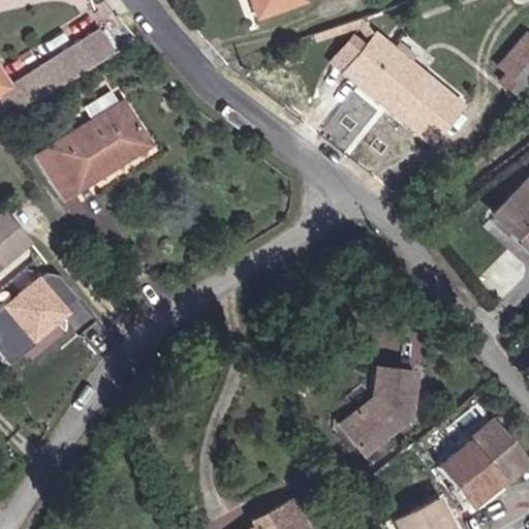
[(251,0),(257,14),(297,0),(251,0)]
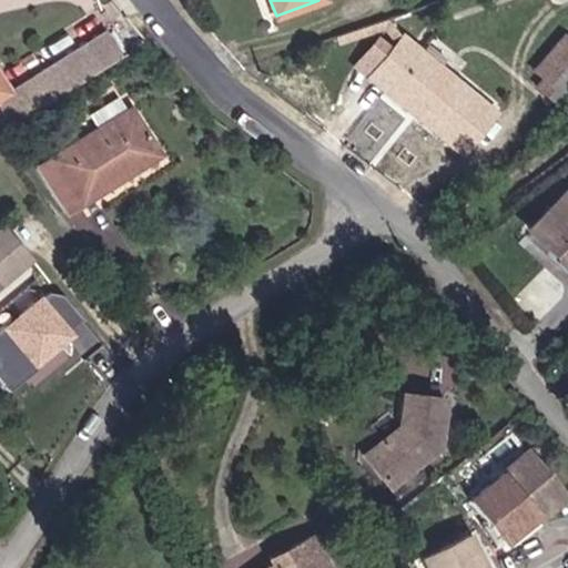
[(567,93),(567,32),(566,31),(533,74),(566,97),(567,93)]
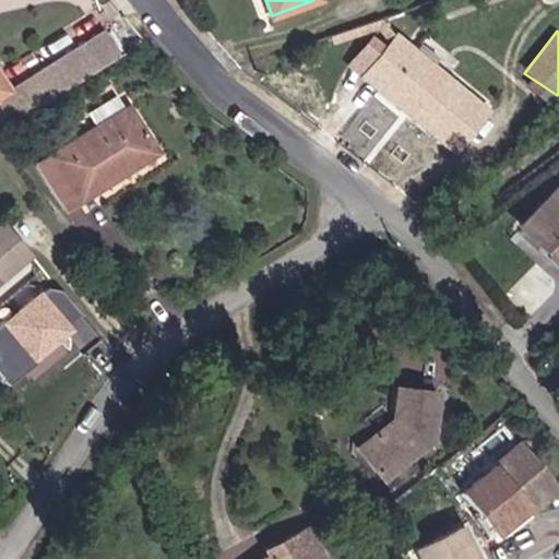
[(490,115),(397,33),(364,75),(458,154),(490,115)]
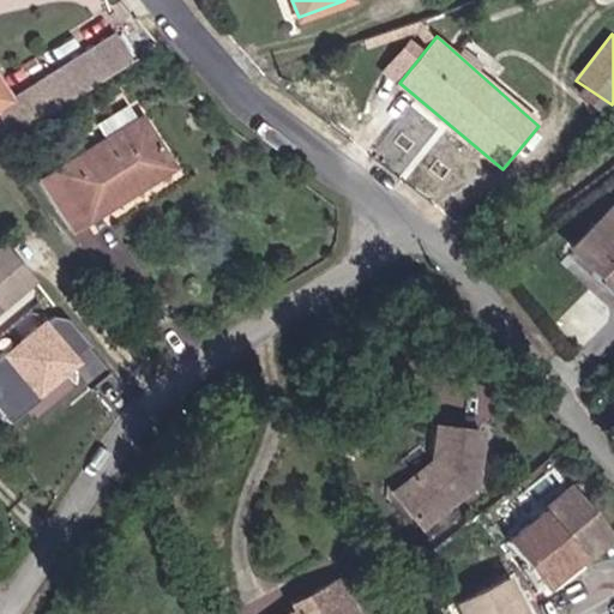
[(0,108),(14,100),(0,78),(0,108)]
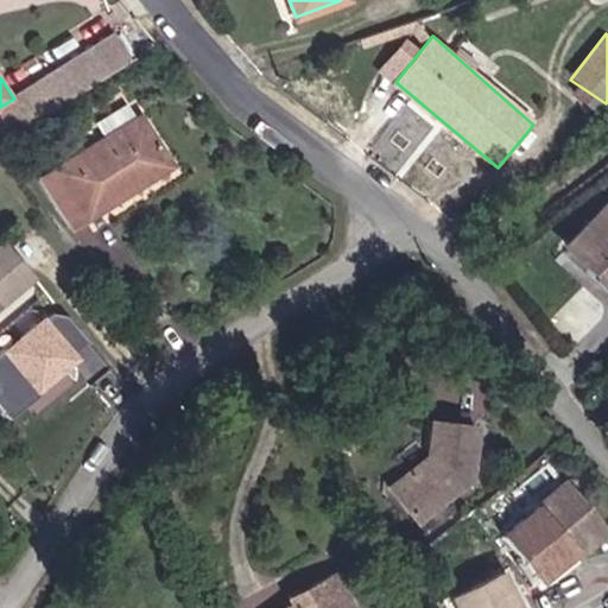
[(107,137),(43,178),(73,233),(181,169),(145,114),(139,119),(130,105),(99,125),(107,137)]
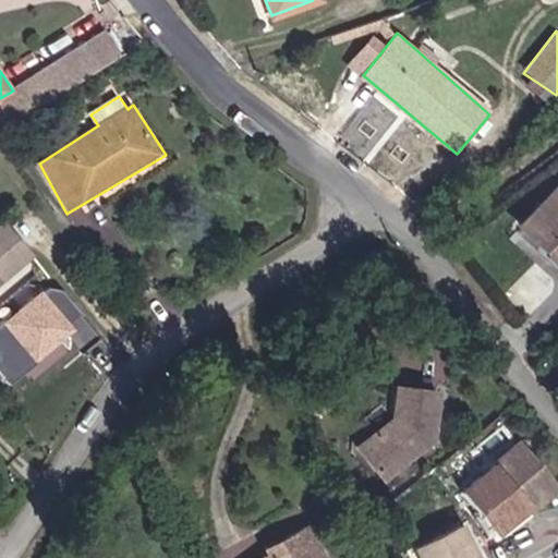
[(557,187),(555,185),(517,229),(557,266),(557,187)]
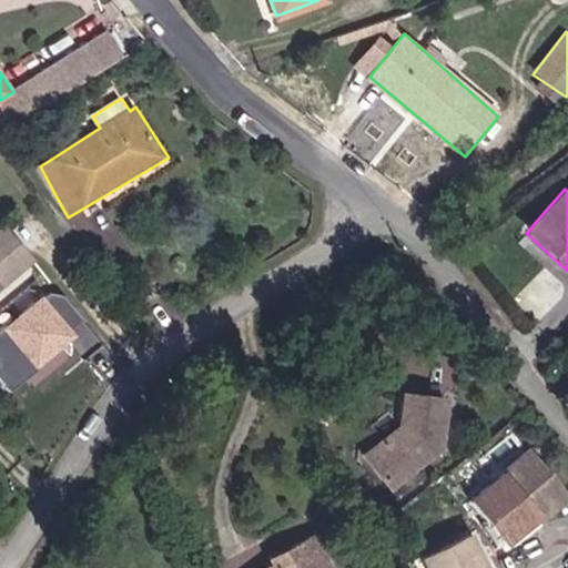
[(0,286),(37,260),(4,223),(0,225),(0,286)]
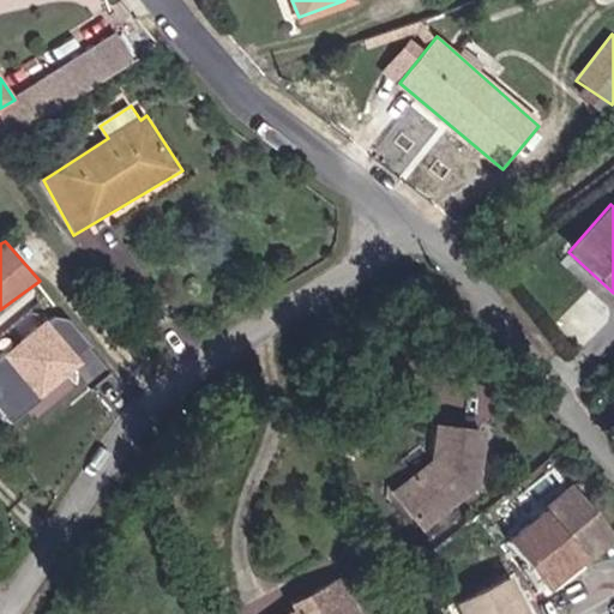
[(52,320),(0,365),(0,404),(12,419),(17,425),(85,365),(79,359),(91,348),(71,323),(52,320)]
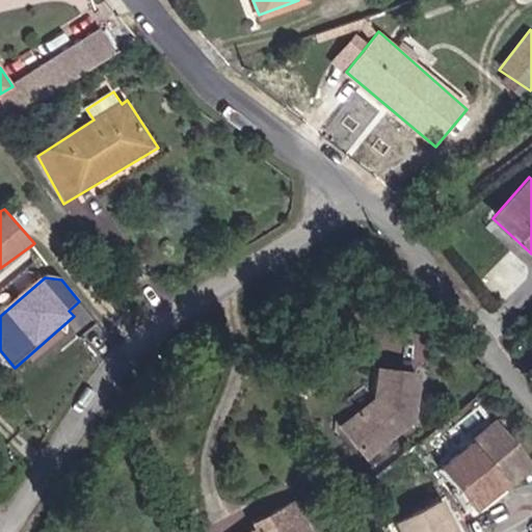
[(422,372),(376,366),(374,399),(339,425),(364,458),(418,422),(422,372)]
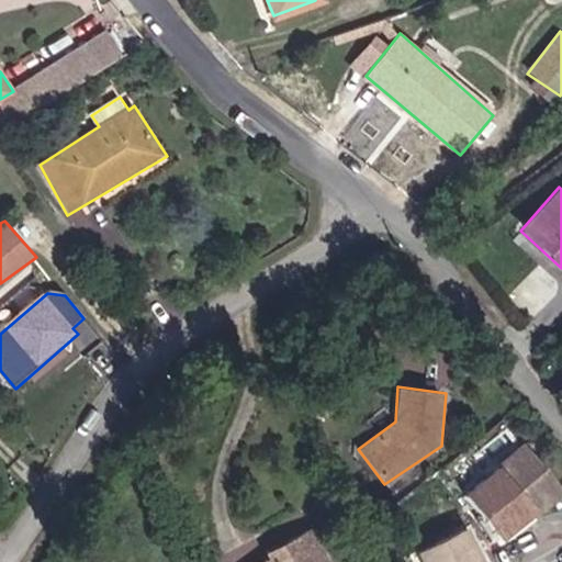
[(561,482),(525,442),(464,495),(498,537),(536,510),(540,516),(561,496),(561,482)]
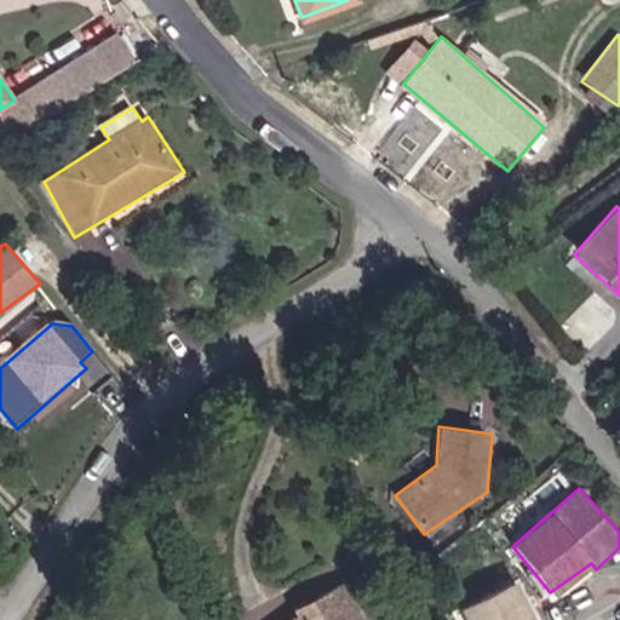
[(298,616),(291,619),(363,619),(344,585),(294,609),(298,616)]
